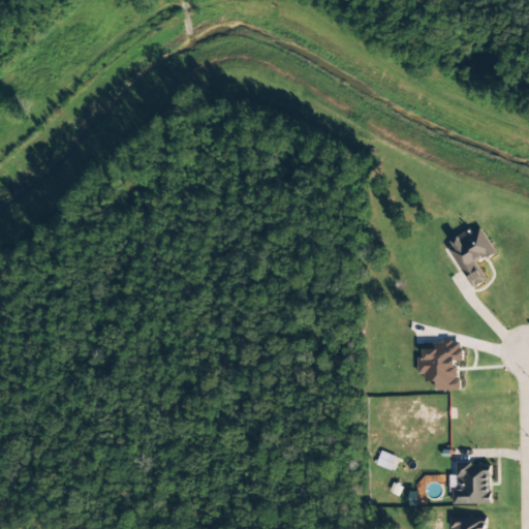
[(496,253),(480,228),(472,234),(471,231),(446,246),(472,289),(487,280),(477,265),(496,253)]
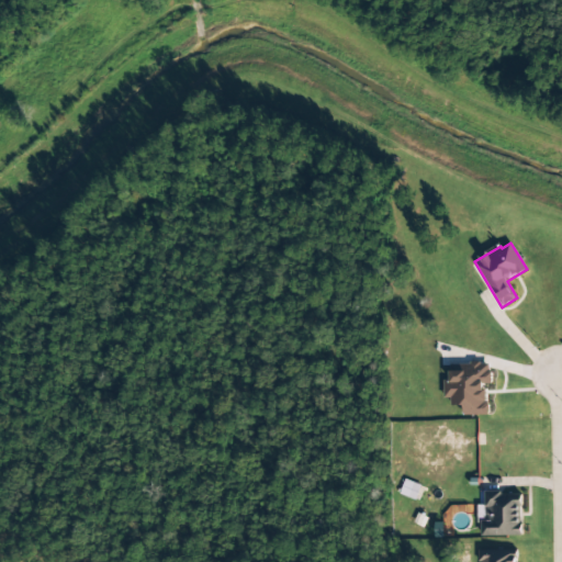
[(487,415),(487,384),(491,384),(491,363),(467,363),(467,371),(450,371),(450,382),(447,382),(447,406),(463,406),(463,415),(487,415)]
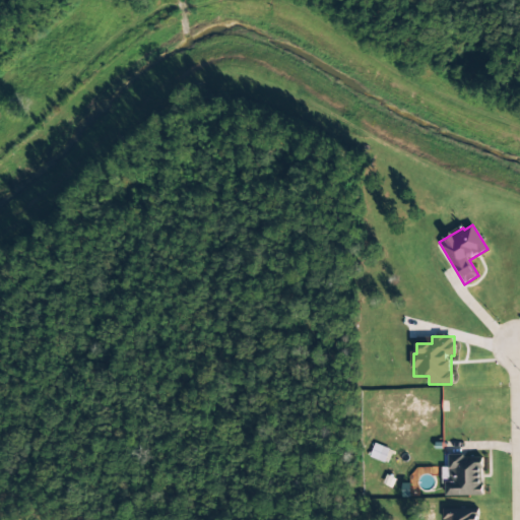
[(390,449),(373,444),(369,457),(385,463),(390,449)]
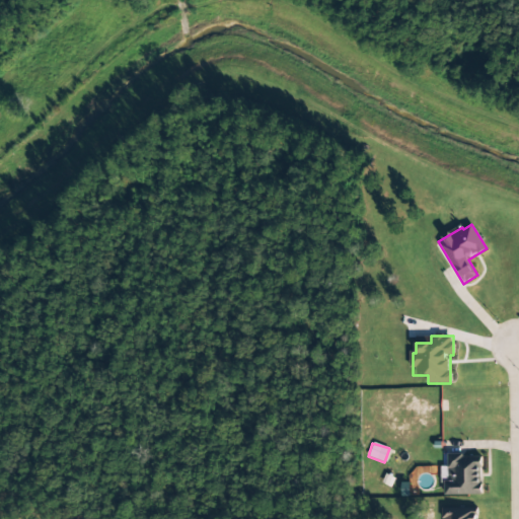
[(482,495),(482,455),(446,455),(447,496),(482,495)]
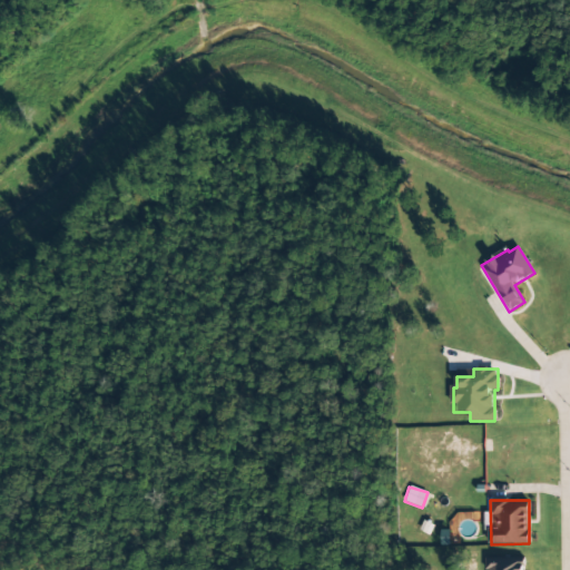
[(524,569),(524,558),(489,559),(488,569),(524,569)]
